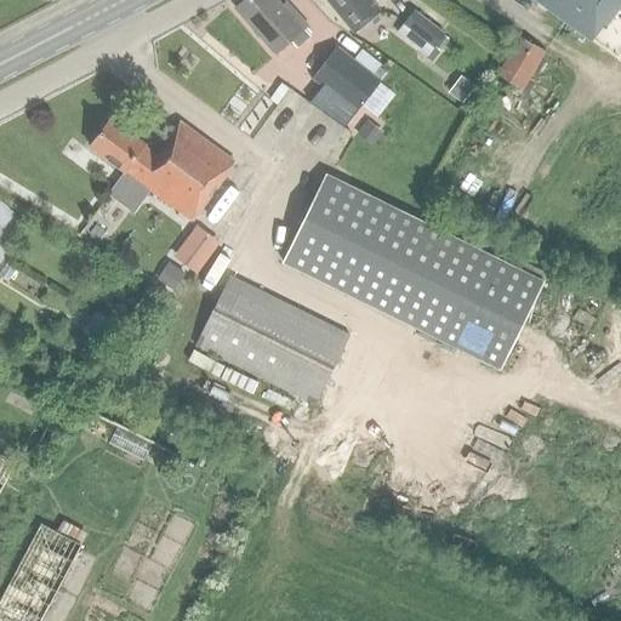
[(303,29),(307,26),(285,3),(281,6),(275,0),(245,0),(235,9),(274,55),(290,41),(296,47),(309,35),(303,29)]
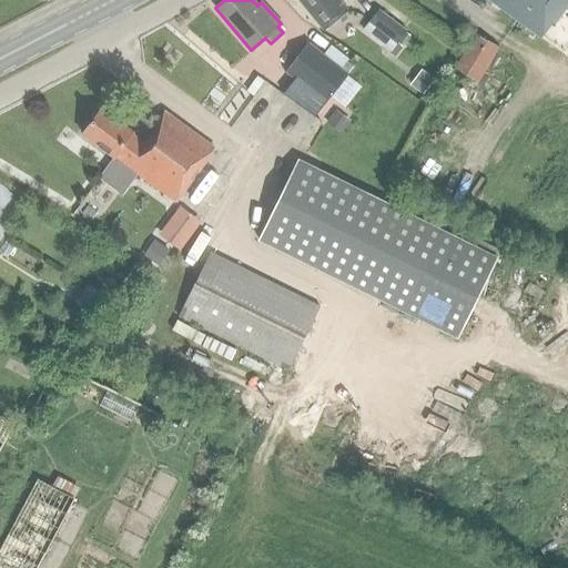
[(297,0),(323,31),(347,10),(338,0),(297,0)]
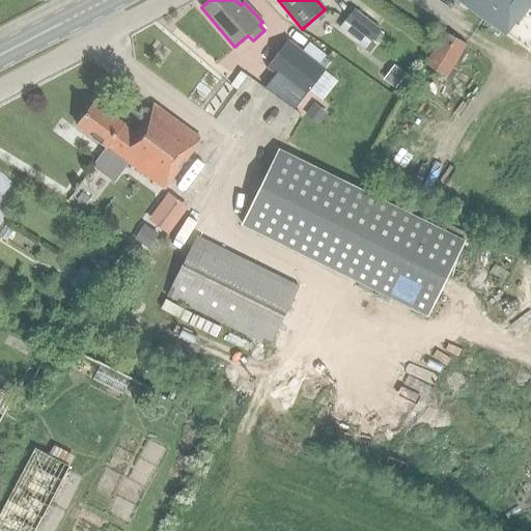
[(518,23),(530,3),(530,0),(455,0),(505,35),(515,21),(518,23)]
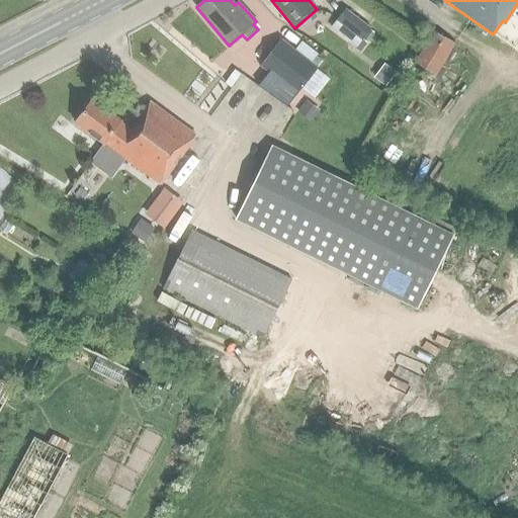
[(370,28),(344,9),(336,20),(361,39),(370,28)]
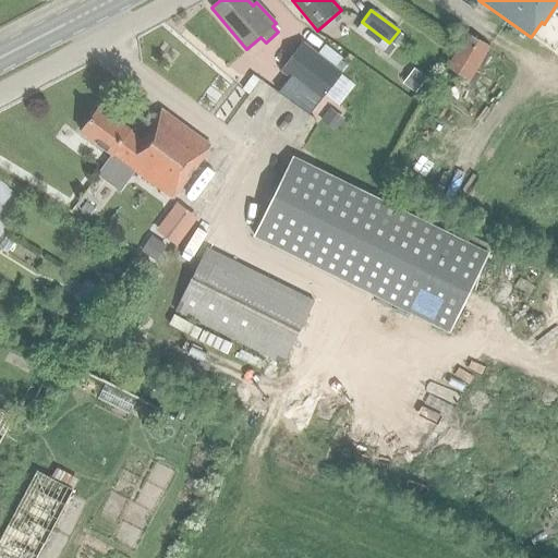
[(469,82),(489,47),(465,33),(446,68),(469,82)]
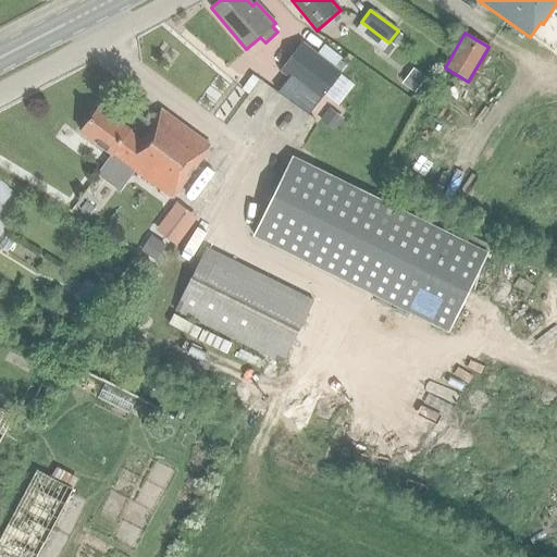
[(280,71),(319,101),(341,73),(301,42),(280,71)]
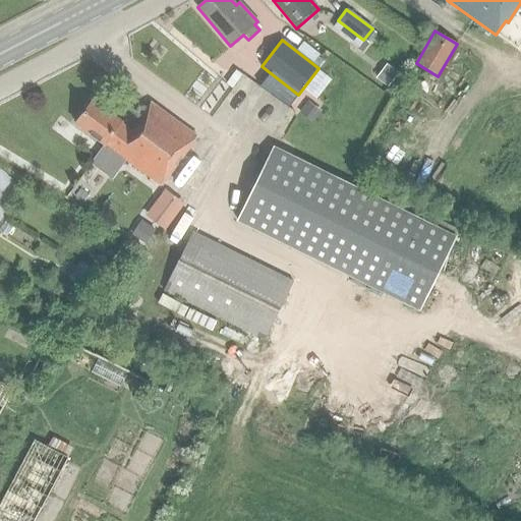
[(386,62),(374,76),(387,85),(397,71),(386,62)]
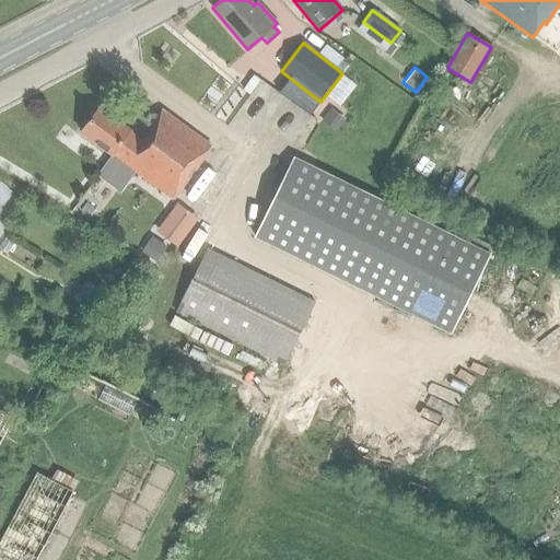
[(130,131),(98,107),(80,132),(112,155),(113,154),(123,163),(172,200),(211,147),(161,111),(140,140),(129,132),(130,131)]
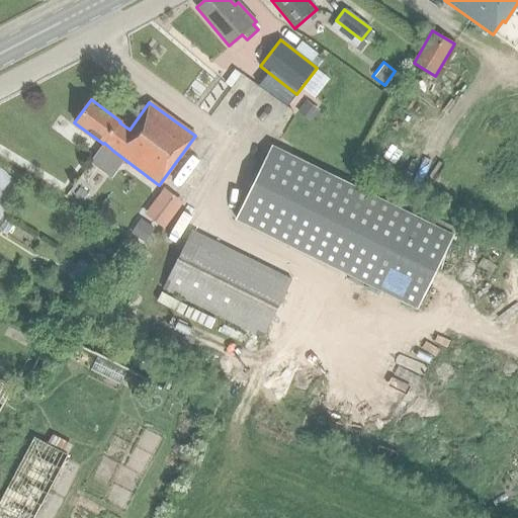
[(453,236),(271,146),(235,219),(417,309),(453,236)]
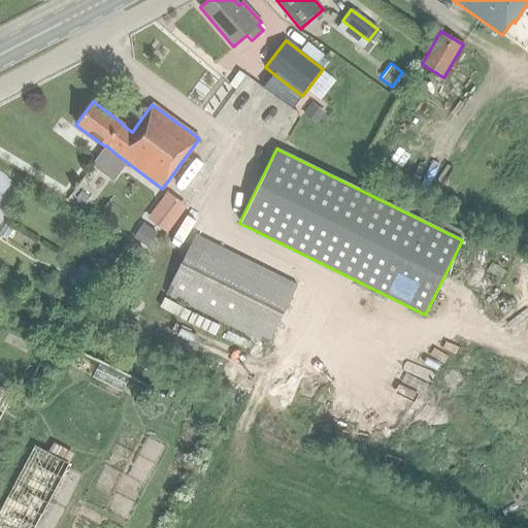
[(172,188),(155,217),(177,230),(195,201),(172,188)]
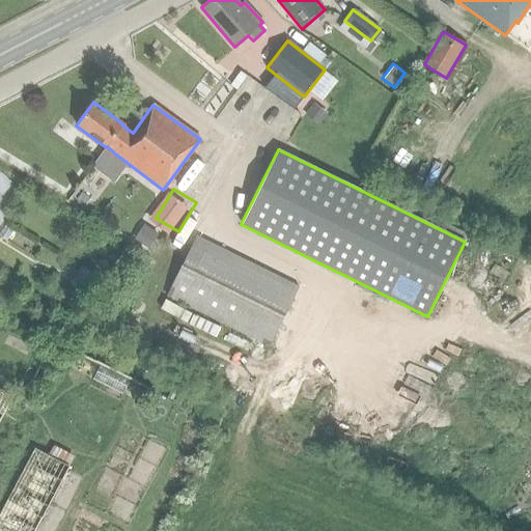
[(149,223),(140,238),(157,247),(166,231),(149,223)]
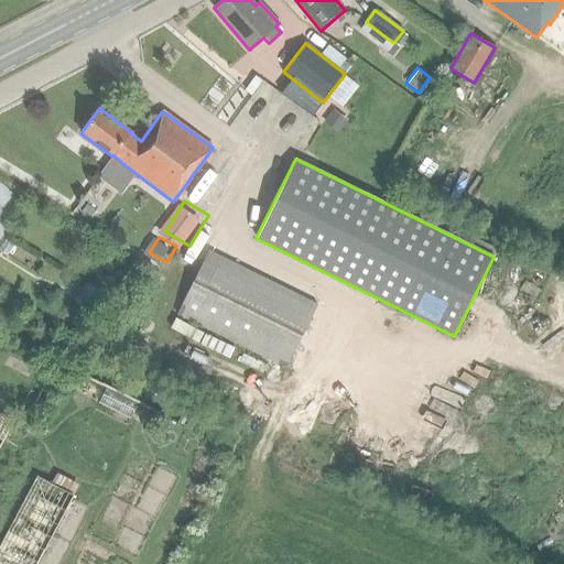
[(285,368),(316,304),(208,251),(176,314),(285,368)]
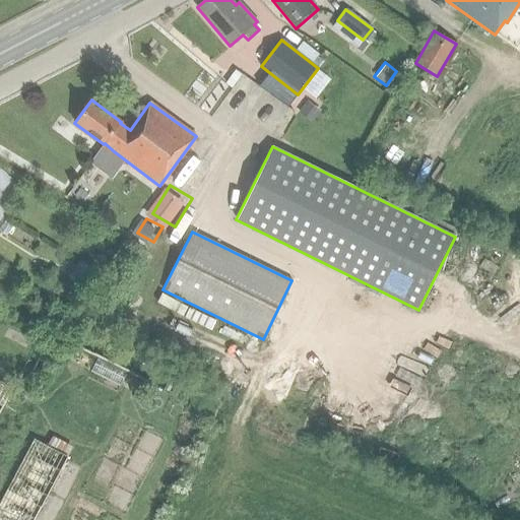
[(0,406),(10,387),(0,381),(0,406)]
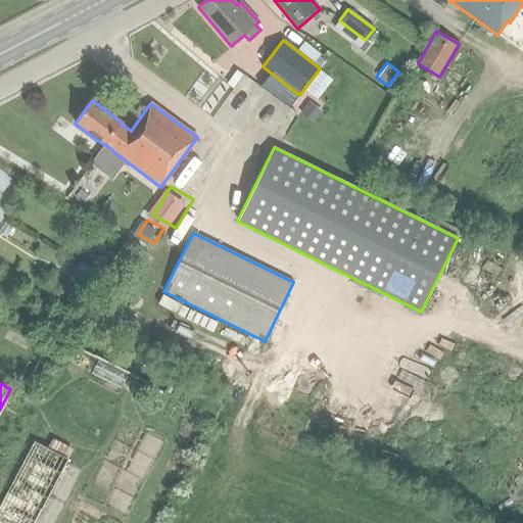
[(0,522),(33,522),(67,460),(47,448),(34,441),(0,504),(0,522)]
